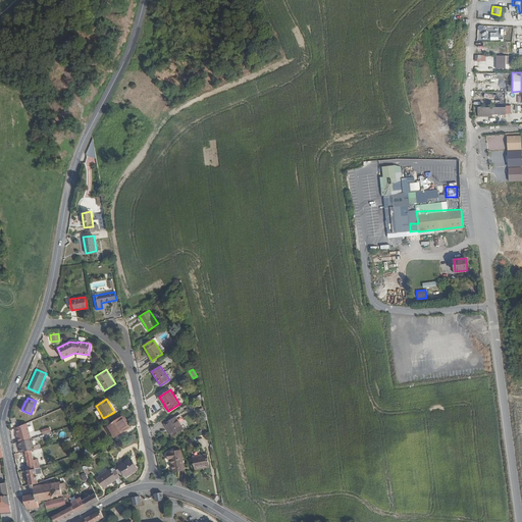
[(126,423),(125,423),(121,417),(107,426),(114,437),(129,427),(126,423)]
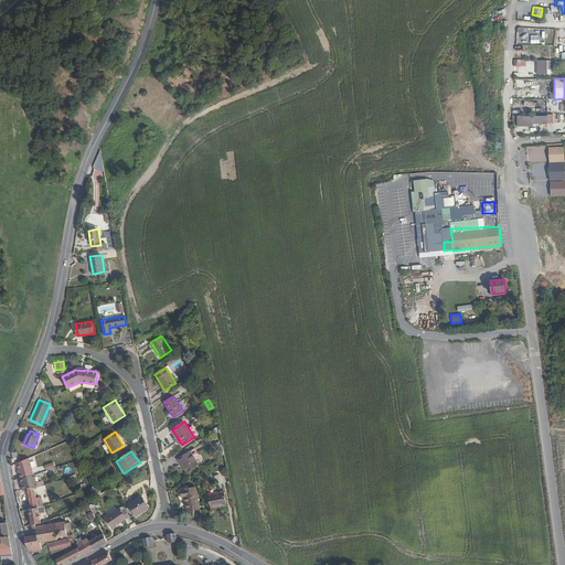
[(189,471),(199,465),(190,451),(178,459),(182,464),(183,464),(189,471)]
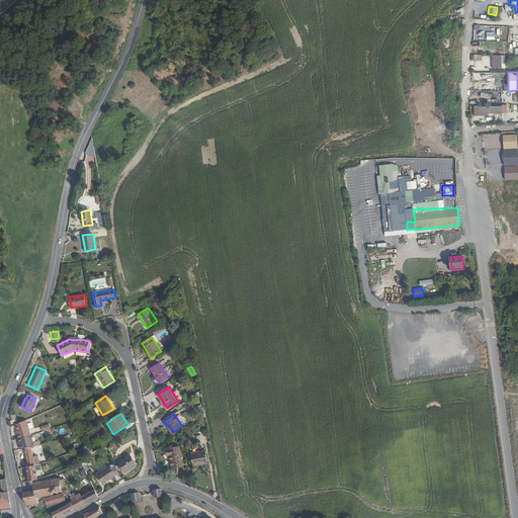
[(17,435),(18,439),(28,436),(30,435),(25,420),(14,425),(16,432),(18,435),(17,435)]
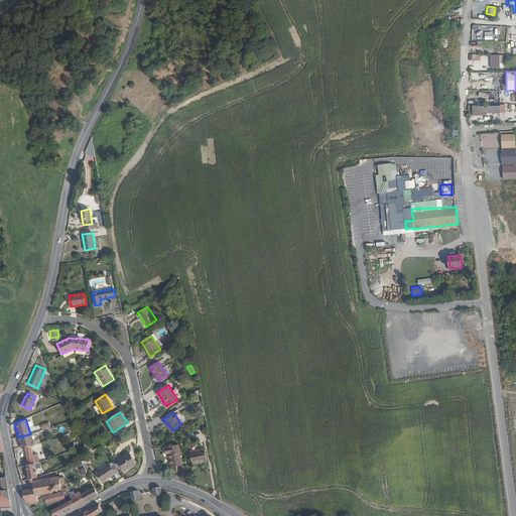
[(28,434),(18,437),(19,440),(20,443),(19,443),(20,447),(25,446),(31,445),(34,444),(30,433),(28,434)]
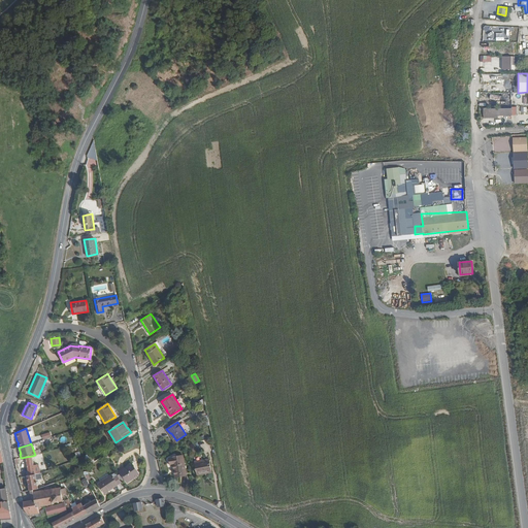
[(92,456),(91,457),(89,454),(84,457),(88,466),(95,461),(92,456)]
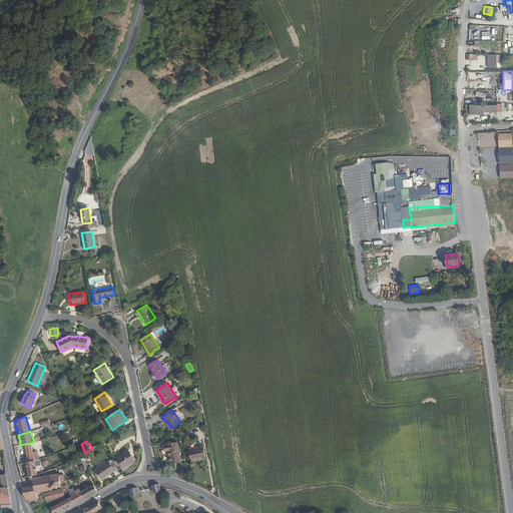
[(181,462),(178,442),(164,445),(166,452),(168,452),(170,464),(181,462)]
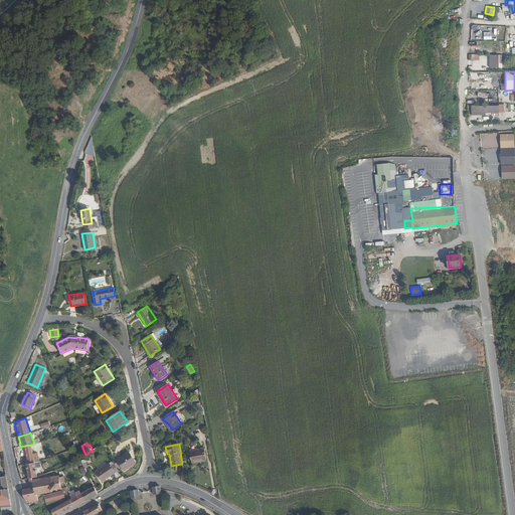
[(32,478),(37,477),(34,463),(33,455),(31,445),(25,446),(28,464),(26,464),(29,479),(32,478)]
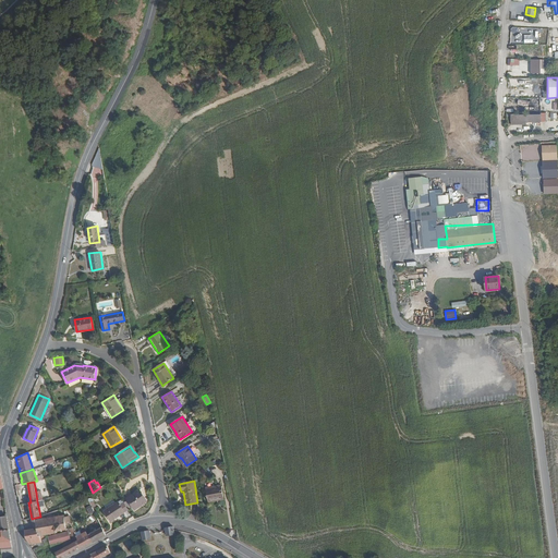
[(218,500),(225,499),(221,485),(206,488),(208,500),(218,498),(218,500)]
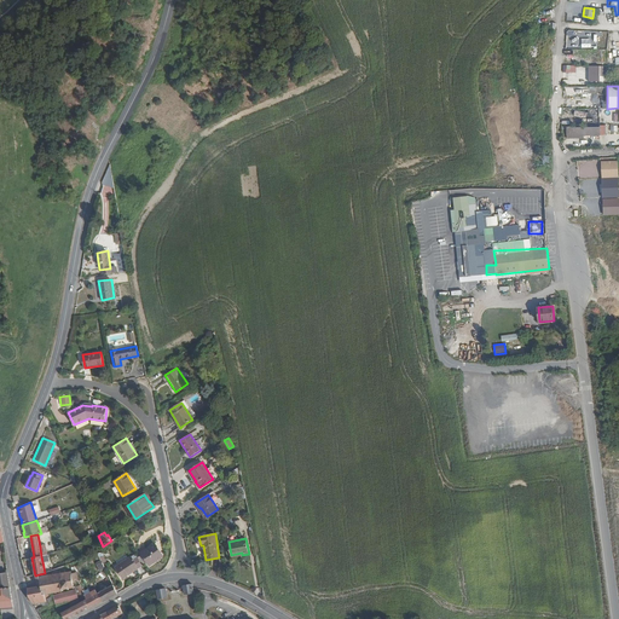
[(150,566),(162,557),(157,550),(158,549),(155,543),(140,553),(150,566)]
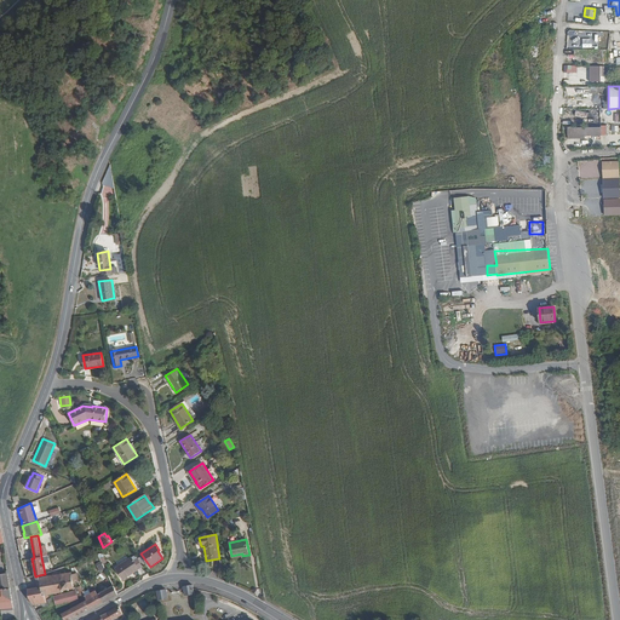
[(138,558),(133,561),(132,557),(115,568),(124,579),(143,566),(138,558)]
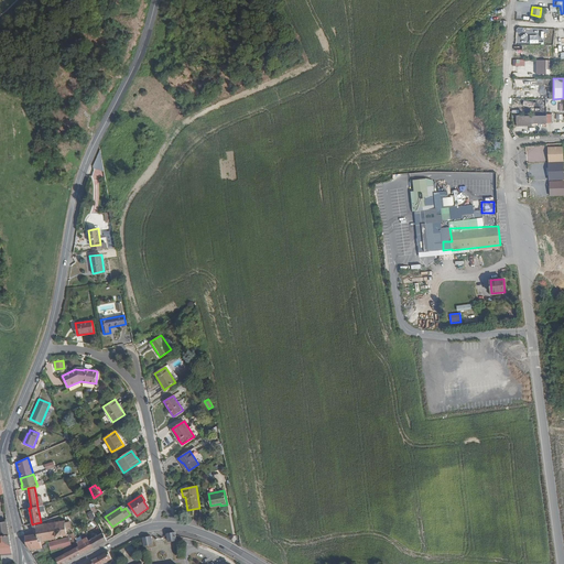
[(64,521),(60,522),(60,519),(58,519),(58,522),(55,522),(54,520),(53,520),(54,523),(49,523),(49,522),(47,522),(47,524),(43,524),(43,523),(42,523),(42,525),(36,525),(36,524),(35,524),(36,533),(34,533),(35,542),(45,540),(56,539),(56,537),(61,537),(61,538),(62,537),(66,535),(66,537),(67,537),(66,530),(71,529),(72,529),(71,520),(69,520),(66,521),(65,521),(64,521)]
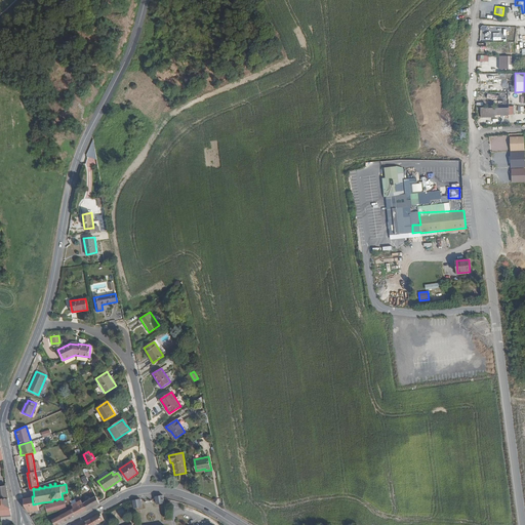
[(6,485),(0,486),(0,498),(9,498),(6,485)]
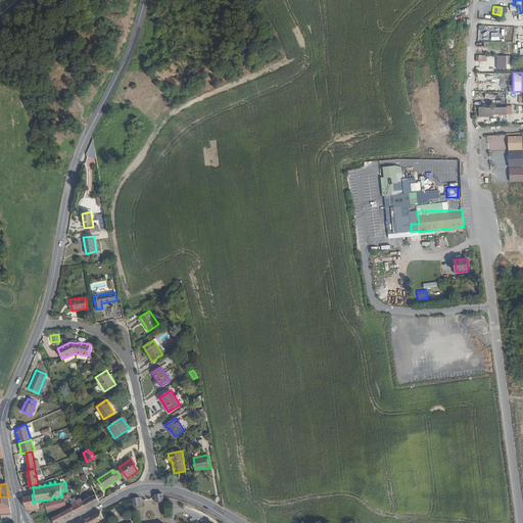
[(88,509),(99,502),(96,493),(83,501),(87,508),(88,509)]
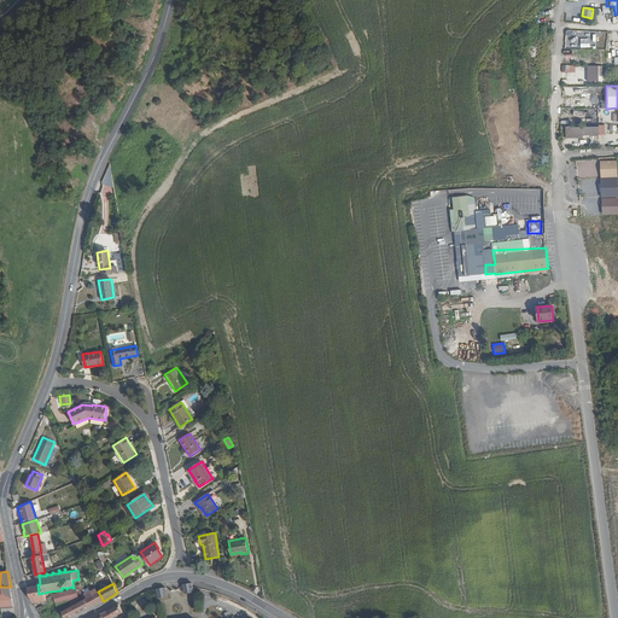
[(28,587),(29,596),(39,594),(38,584),(28,587)]
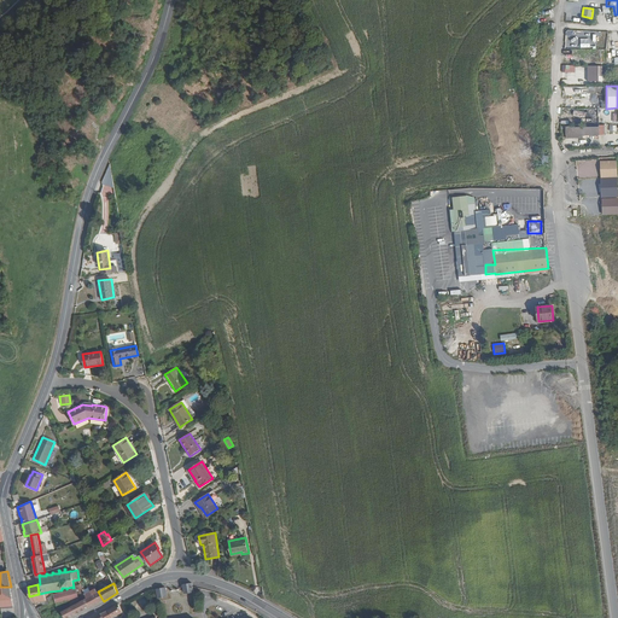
[(83,600),(87,598),(85,594),(80,584),(76,586),(83,600)]
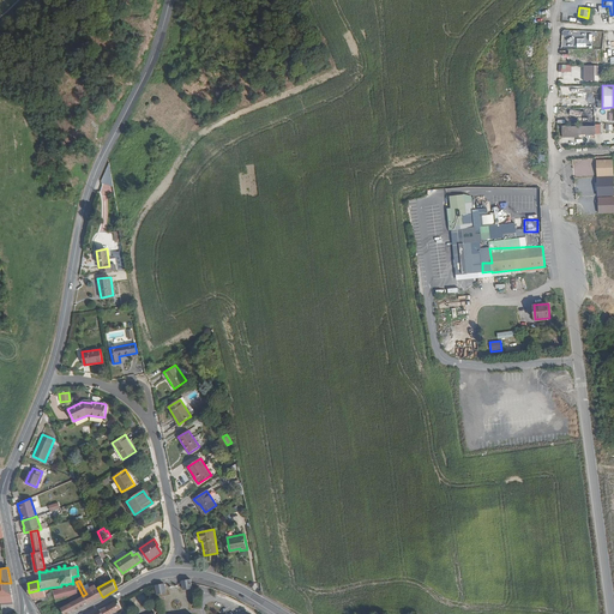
[(182,591),(192,589),(192,583),(191,581),(181,582),(182,591)]
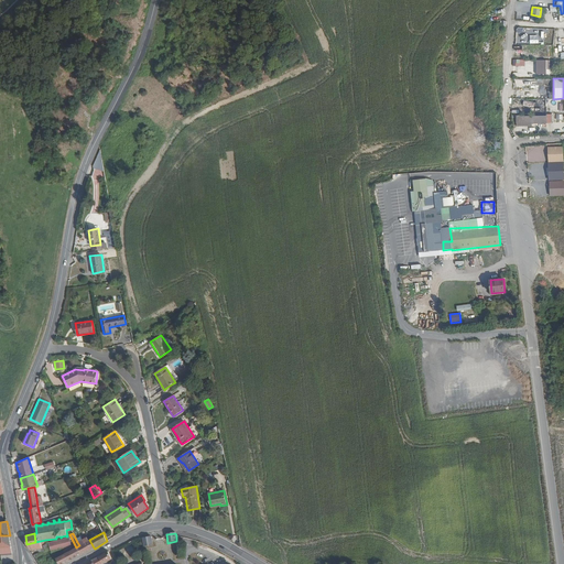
[(10,535),(0,535),(0,553),(0,554),(12,553),(10,535)]
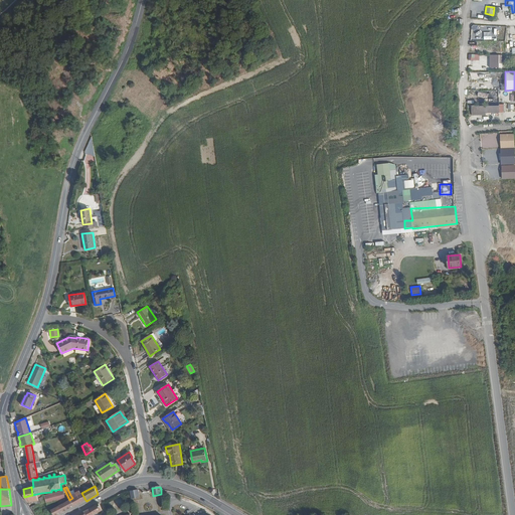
[(65,499),(63,490),(45,495),(47,503),(47,504),(57,501),(65,499)]
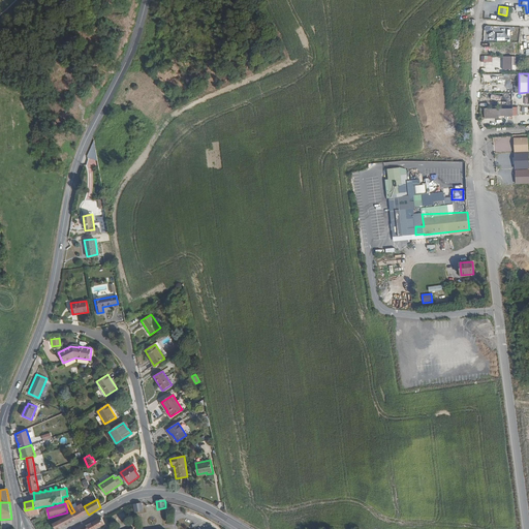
[(136,514),(145,512),(143,503),(134,505),(136,514)]
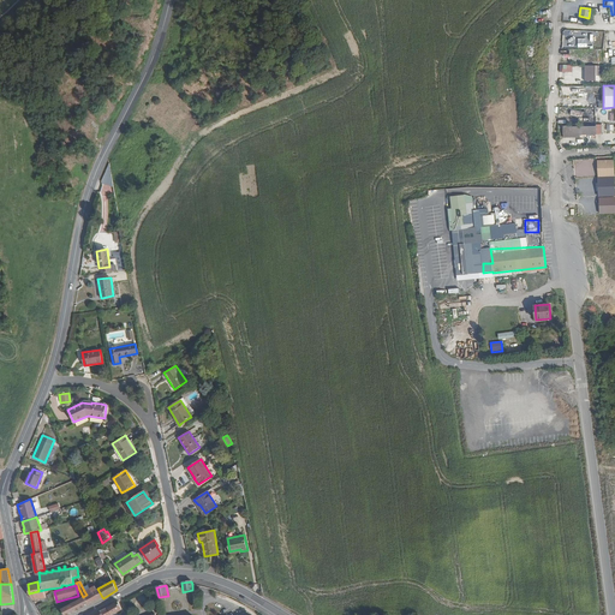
[(67,614),(89,604),(102,597),(97,589),(96,589),(95,586),(84,591),(87,595),(83,597),(79,598),(71,603),(61,608),(64,614),(67,614)]
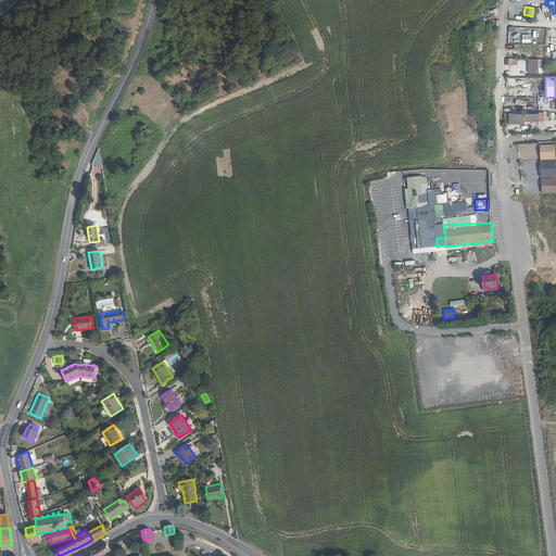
[(46,536),(45,532),(35,534),(26,536),(30,542),(37,541),(41,540),(42,540),(41,538),(46,536)]
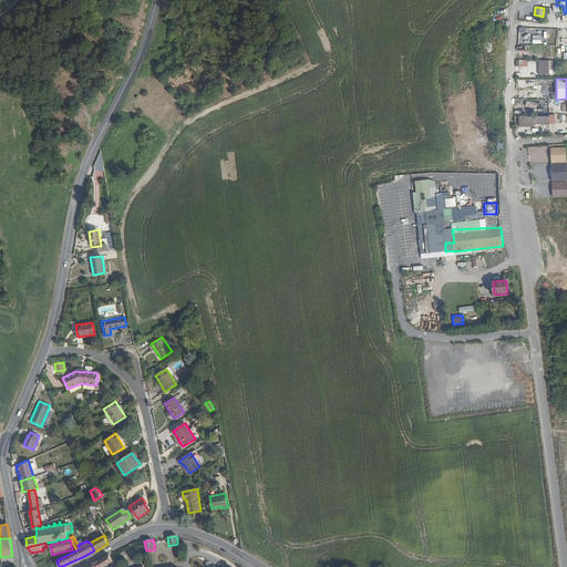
[(103,566),(112,560),(109,554),(100,559),(103,566)]
